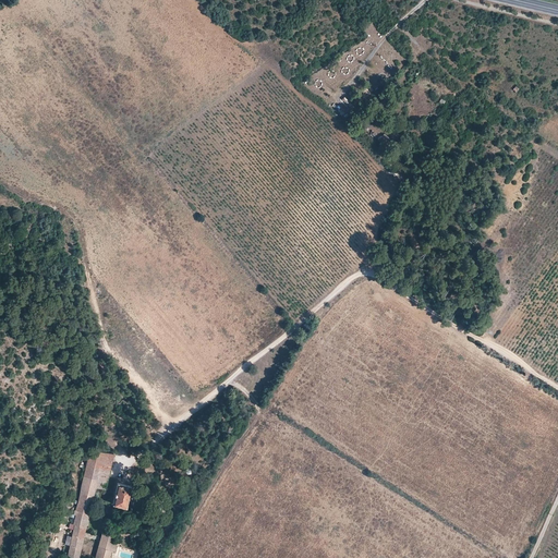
[(384,146),(387,142),(381,136),(377,141),(384,146)]
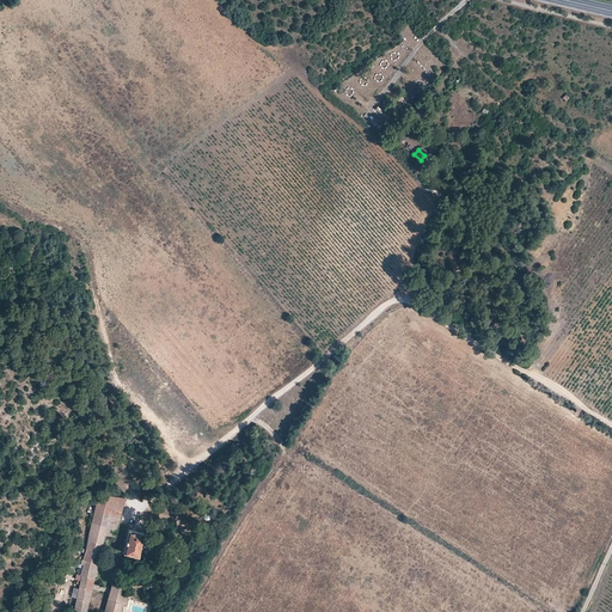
[(109,509),(120,512),(124,497),(98,491),(83,560),(81,560),(80,563),(83,564),(80,575),(81,575),(74,609),(83,611),(85,611),(93,580),(102,545),(103,540),(104,534),(105,531),(103,530),(109,509)]
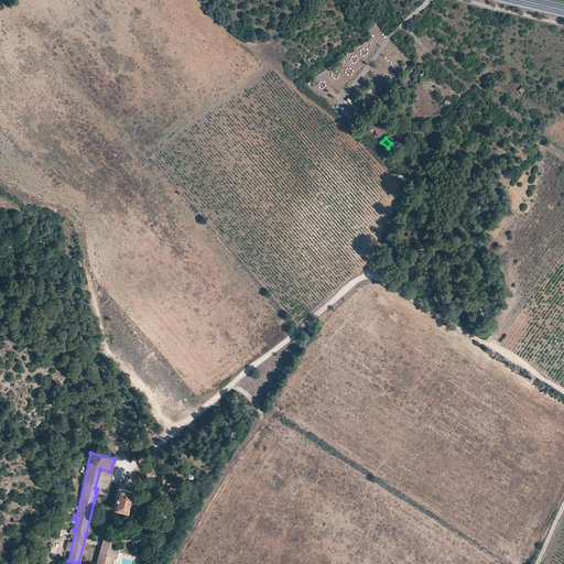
[(105,494),(110,472),(100,469),(95,488),(97,489),(96,492),(98,492),(105,494)]
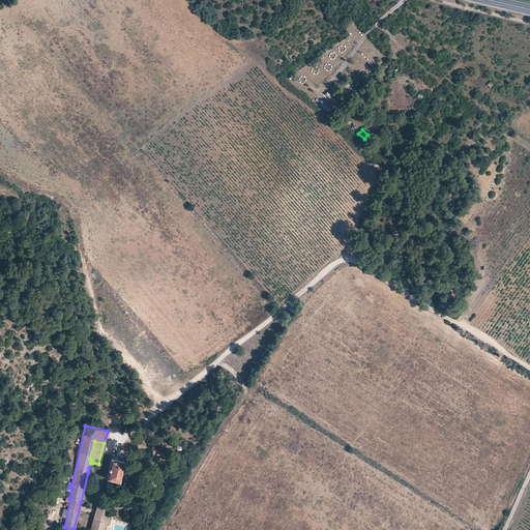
[(108,477),(118,480),(123,463),(112,460),(108,477)]
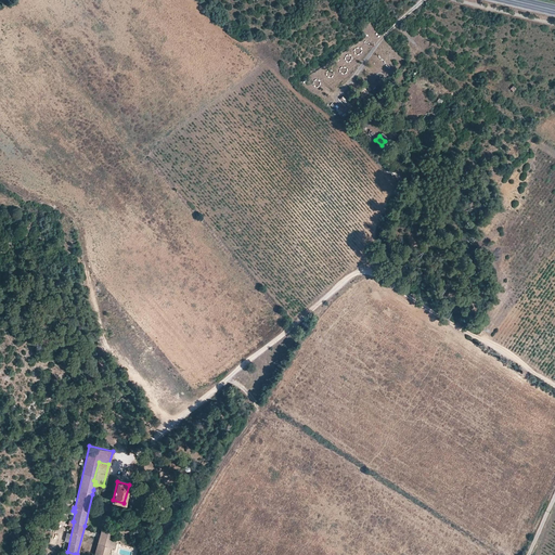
[(98,544),(110,549),(113,533),(102,530),(98,544)]
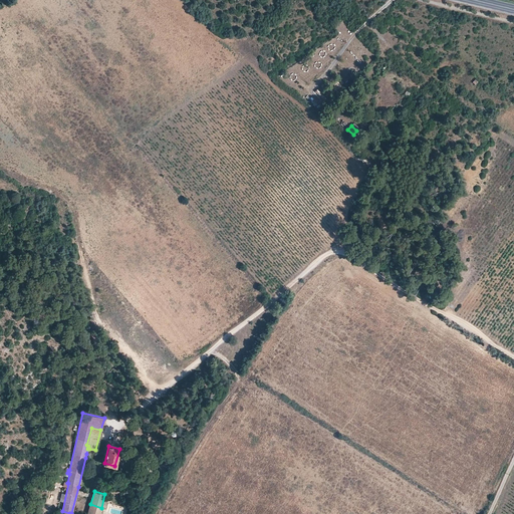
[(86,513),(99,513),(101,508),(90,504),(87,513),(86,513)]
